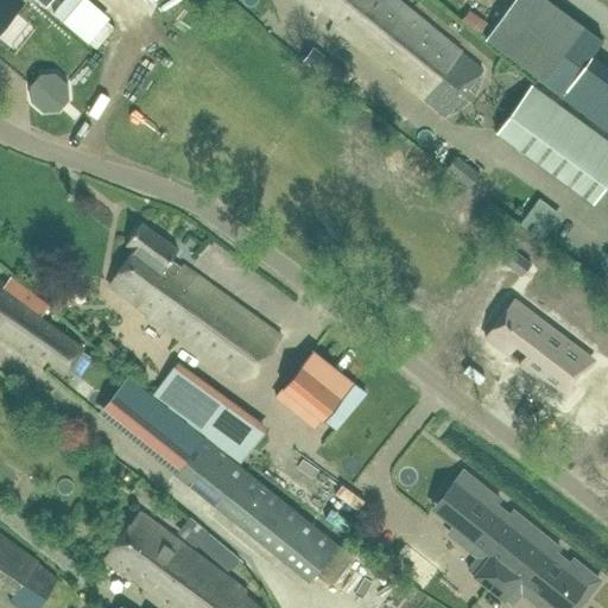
[(0,0),(0,29),(23,1),(21,0),(0,0)]
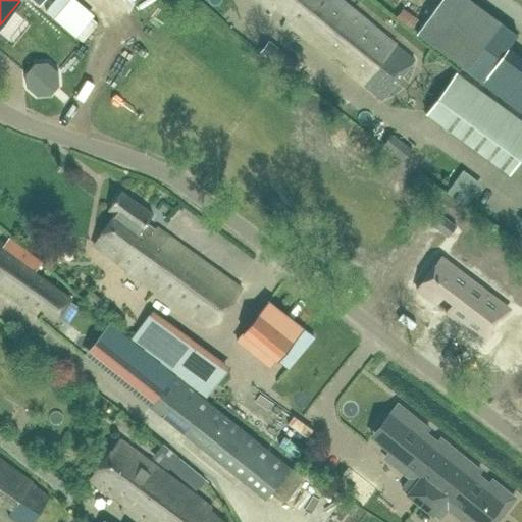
[(109,0),(122,13),(135,0),(109,0)]
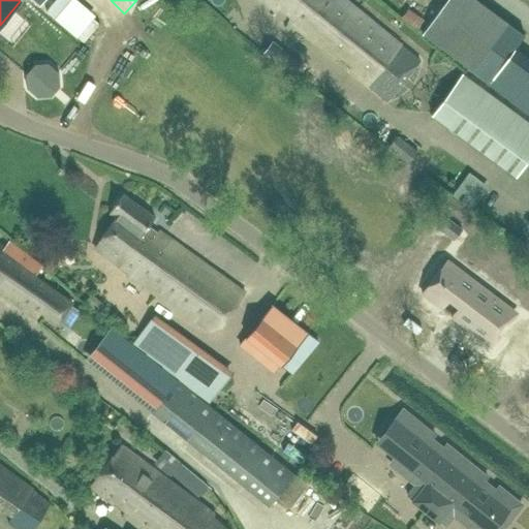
[(362,14),(344,0),(260,0),(274,10),(278,8),(289,18),(288,22),(330,55),(362,14)]
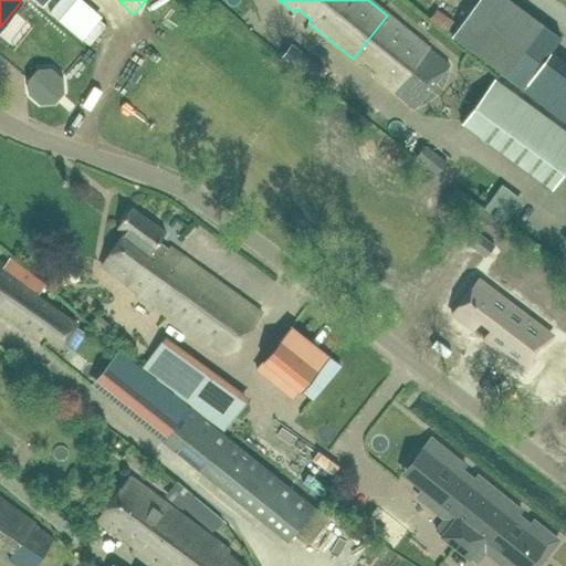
[(64,10),(54,1),(43,13),(67,35),(71,31),(79,22),(64,10)]
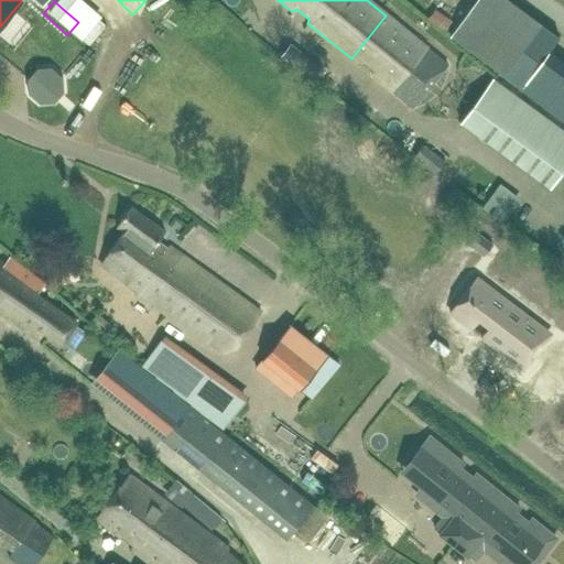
[(446,64),(386,15),(351,58),(411,107),(446,64)]
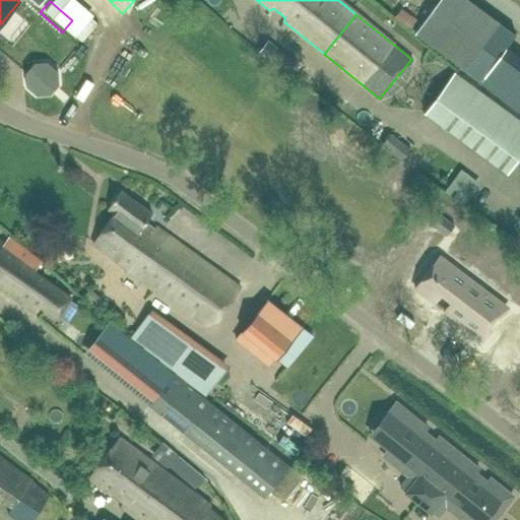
[(296,63),(267,41),(257,53),(286,76),(296,63)]
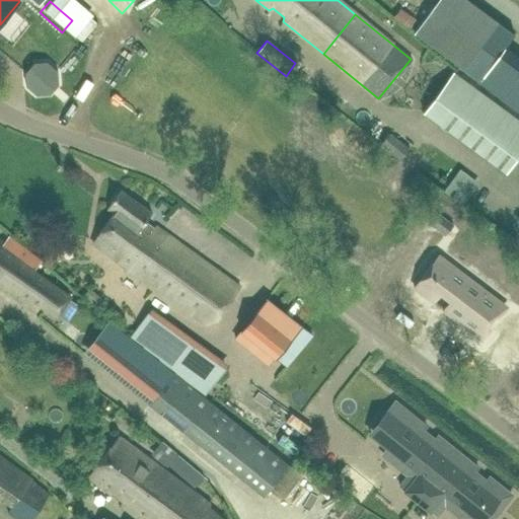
[(47,62),(32,64),(24,73),(25,87),(35,96),(50,95),(58,85),(57,71),(47,62)]
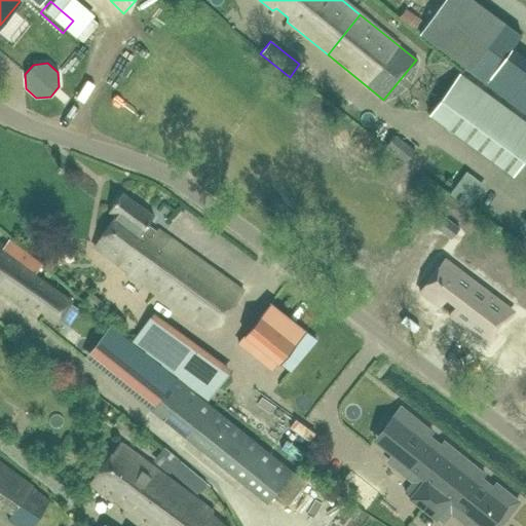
[(525,121),(459,73),(427,114),(513,176),(522,162),(525,165),(525,121)]
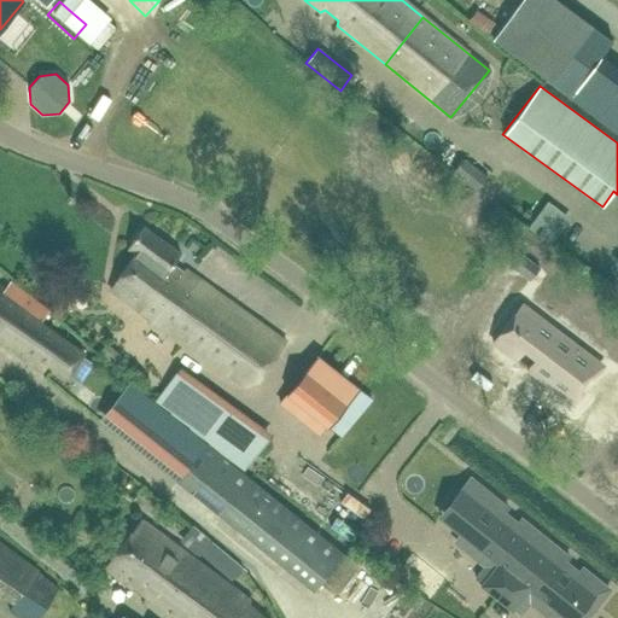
[(464,158),(453,173),(477,193),(488,178),(464,158)]
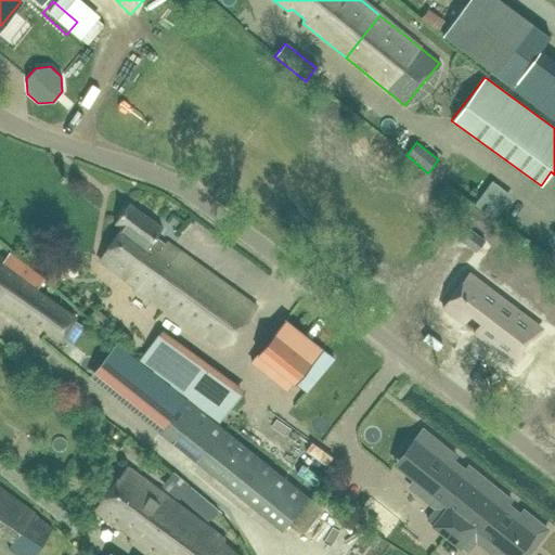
[(473,197),(486,178),(474,170),(461,190),(473,197)]
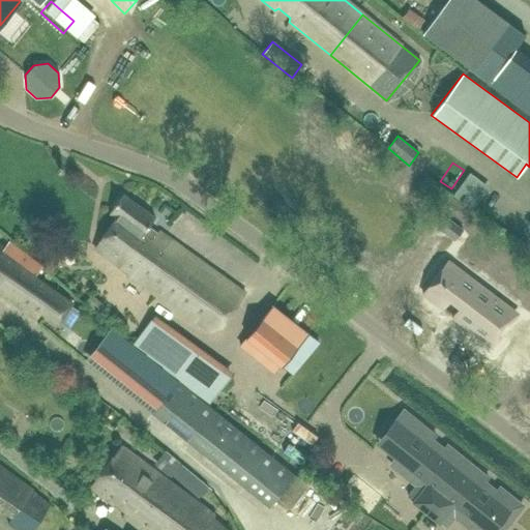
[(156,234),(148,228),(154,218),(122,195),(109,213),(117,219),(94,249),(125,272),(125,273),(193,322),(194,321),(208,331),(243,292),(158,231),(156,234)]
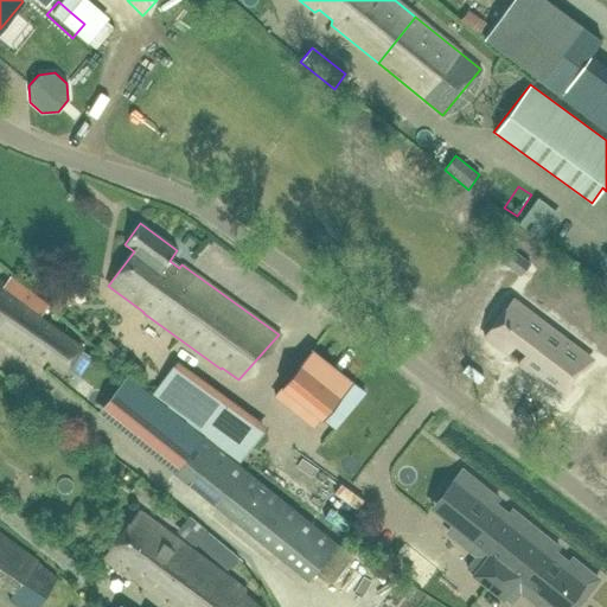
[(511,256),(503,267),(517,279),(526,268),(511,256)]
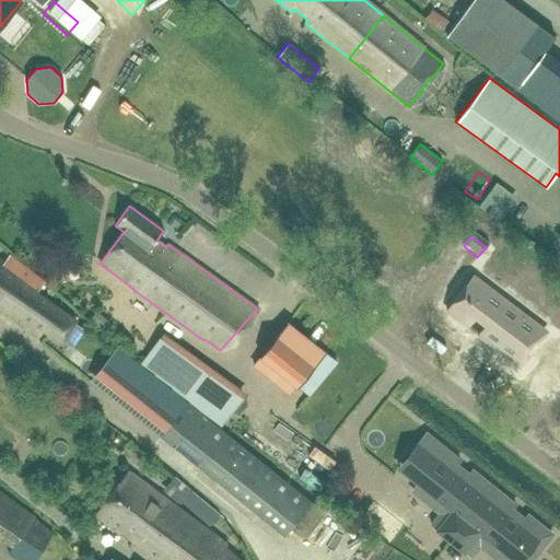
[(1,260),(0,261),(0,313),(36,338),(42,330),(61,343),(76,322),(35,294),(44,281),(9,257),(6,264),(1,260)]
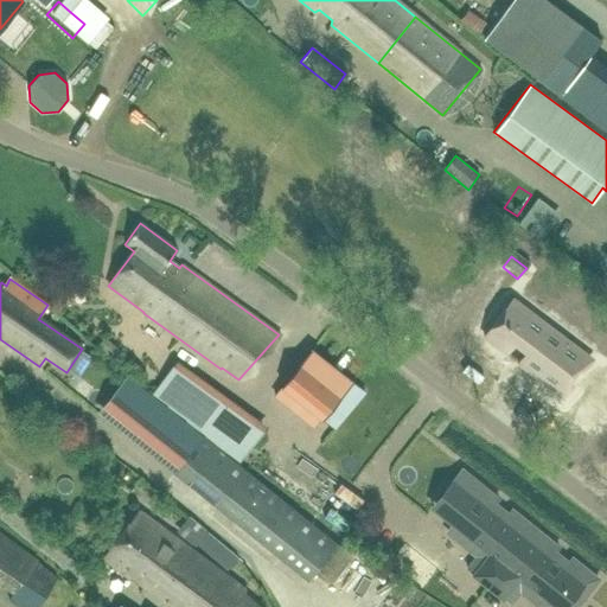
[(512,302),(484,340),(558,397),(587,359),(512,302)]
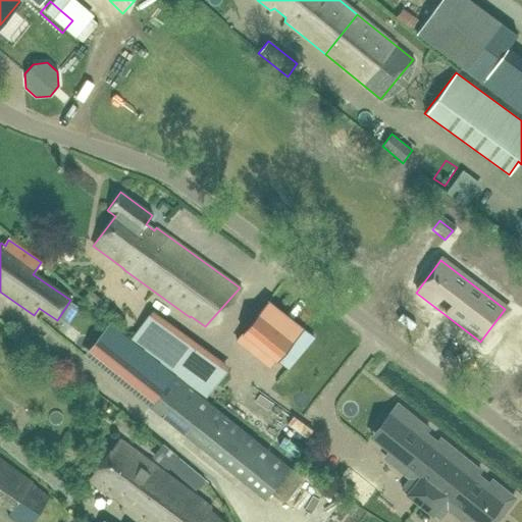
[(311,335),(266,301),(236,340),(269,366),(275,358),(286,367),(311,335)]
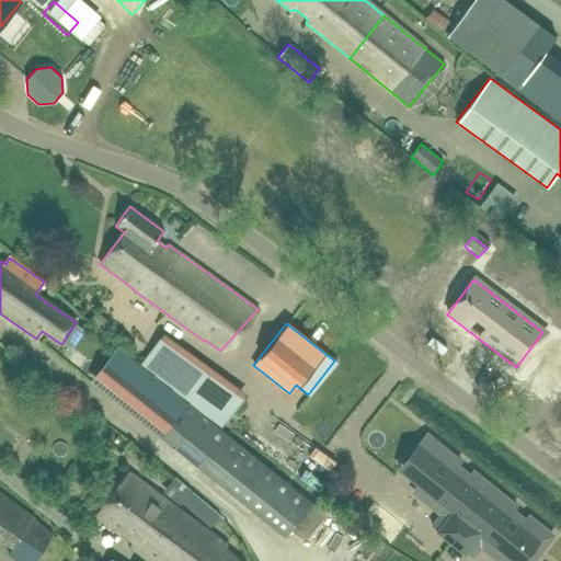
[(183,399),(204,371),(190,361),(193,356),(164,334),(144,362),(165,379),(163,382),(183,399)]
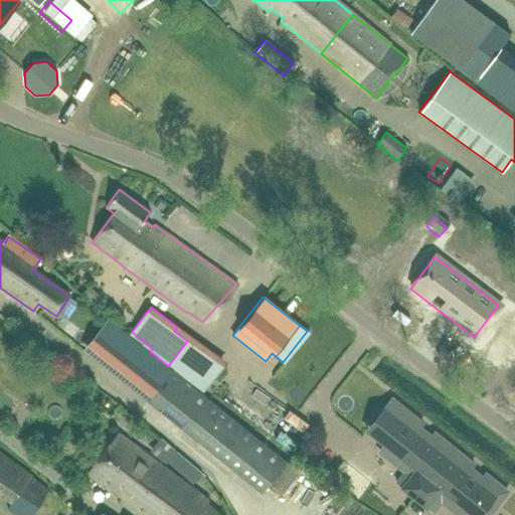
[(150,351),(108,319),(82,351),(261,493),(287,462),(203,394),(150,351)]
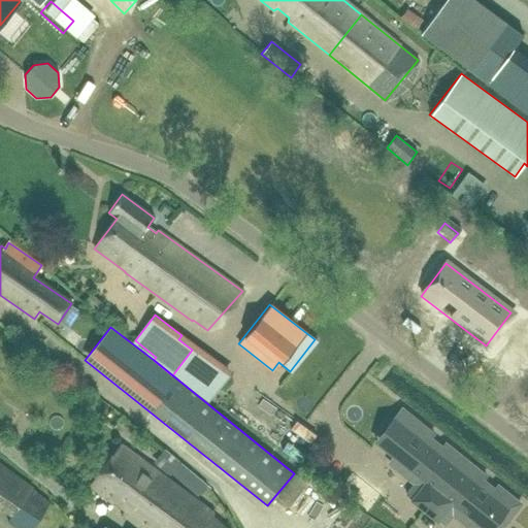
[(421,477),(407,495),(425,509),(465,460),(444,443),(441,448),(430,439),(433,435),(401,408),(375,440),(421,477)]
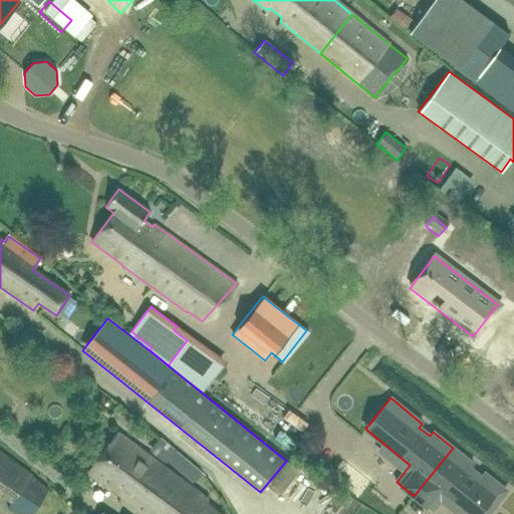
[(216,513),(203,503),(208,497),(117,432),(88,470),(119,493),(118,501),(137,513),(216,513)]
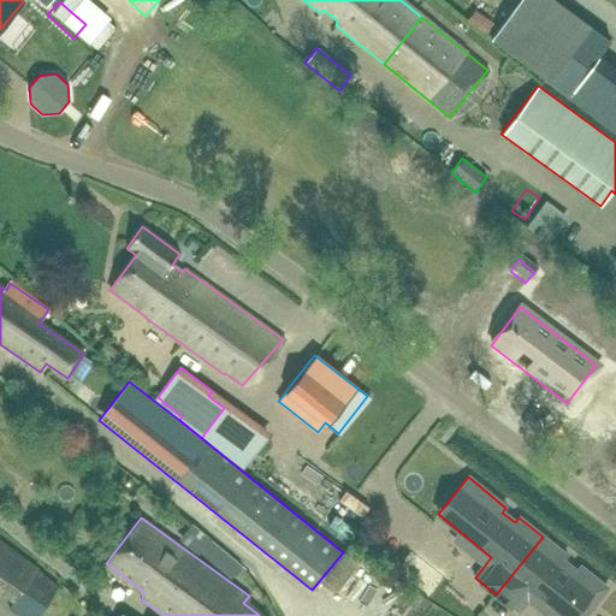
[(335,517),(324,529),(350,554),(361,542),(335,517)]
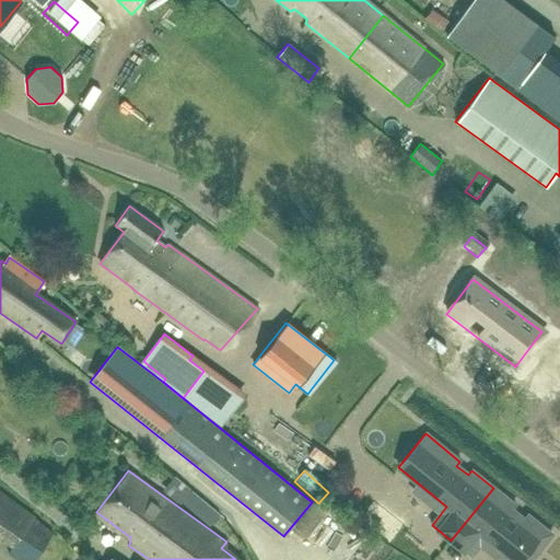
[(515,505),(493,488),(451,540),(469,556),(485,536),(513,559),(529,559),(550,534),(526,514),(523,518),(512,510),(515,505)]
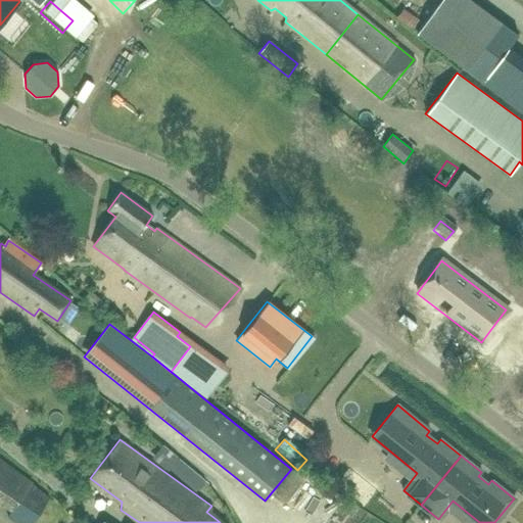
[(30,483),(0,461),(0,505),(1,505),(10,511),(7,518),(14,522),(68,522),(72,518),(73,518),(48,501),(49,498),(30,483)]
